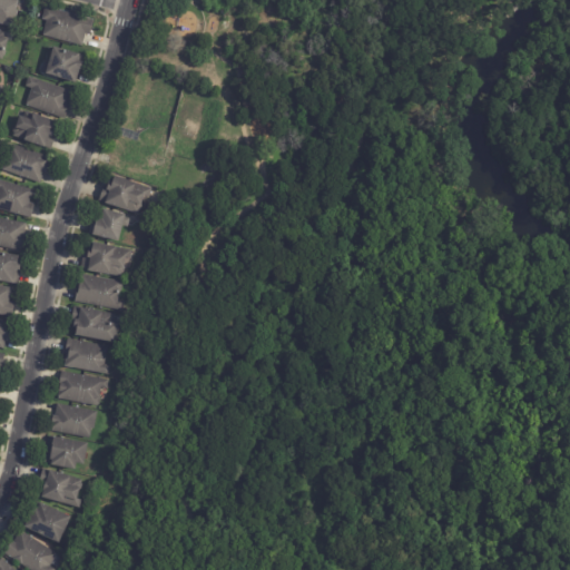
[(0,0),(19,0),(17,10),(18,10),(13,28),(0,23),(0,0)]
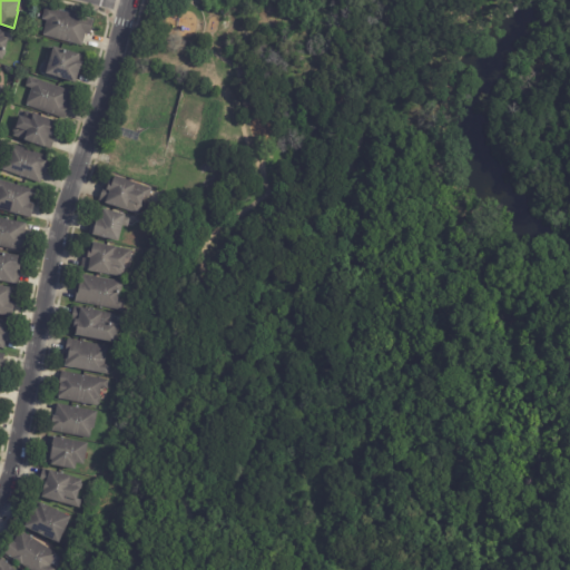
[(91,30),(90,35),(86,33),(82,46),(43,36),(48,21),(43,19),(46,8),(95,20),(91,30)]
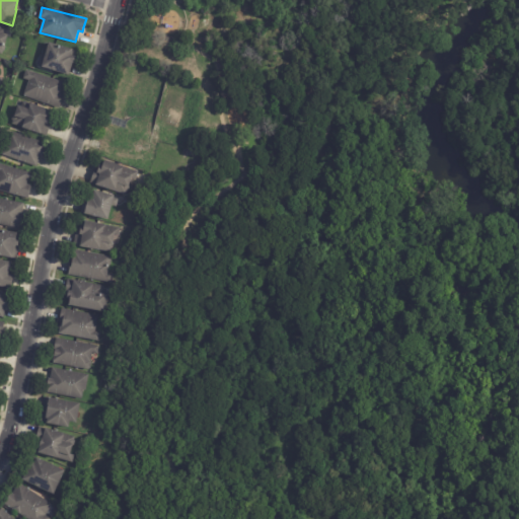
[(0,32),(8,35),(2,56),(0,55),(0,32)]
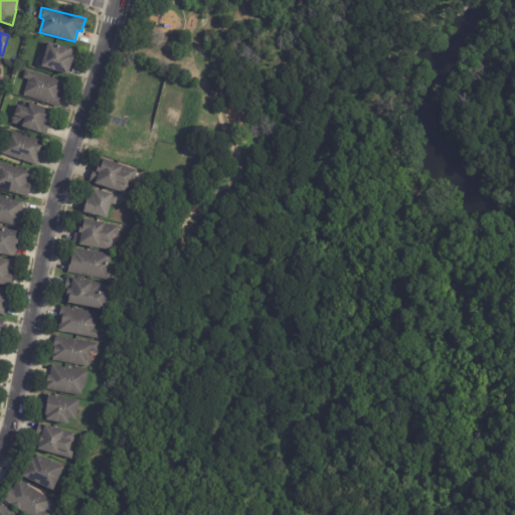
[(73,58),(68,75),(37,65),(39,58),(44,59),(49,42),(76,50),(73,58)]
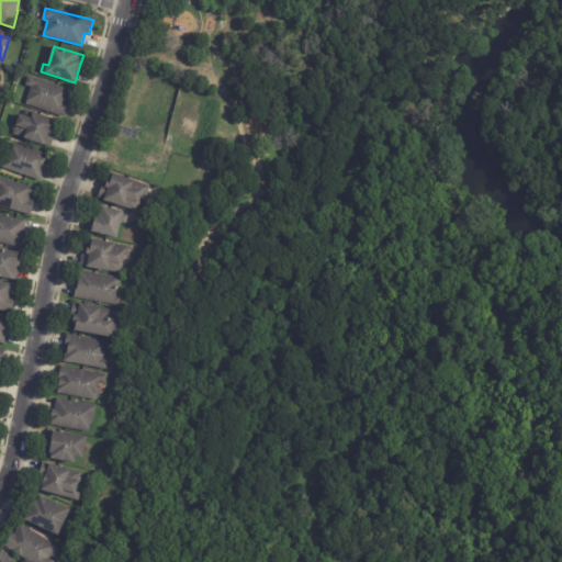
[(69,93),(66,103),(69,104),(65,117),(25,104),(32,87),(26,85),(29,76),(70,90),(69,93)]
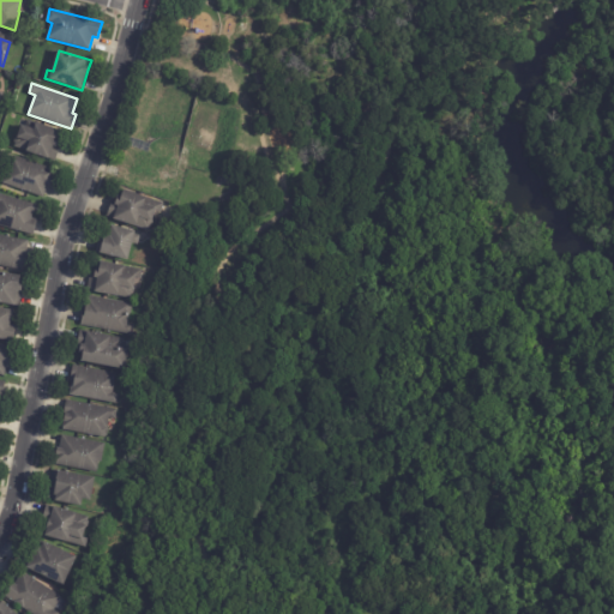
[(60,143),(59,145),(61,146),(55,162),(14,148),(16,143),(14,142),(16,137),(18,137),(22,125),(35,130),(37,122),(59,130),(56,138),(60,139),(60,143)]
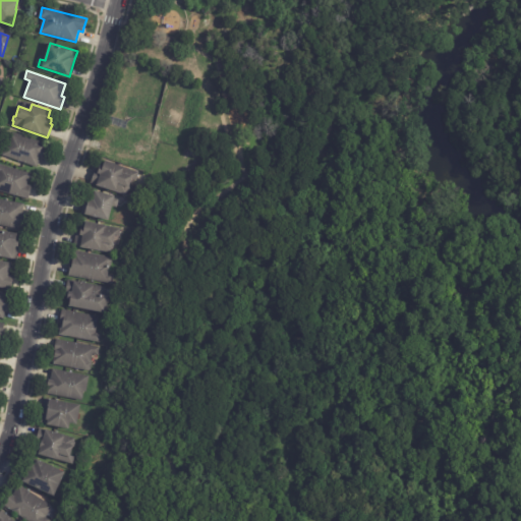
[(46,145),(48,145),(44,158),(42,157),(38,169),(2,157),(7,140),(9,141),(12,132),(46,145)]
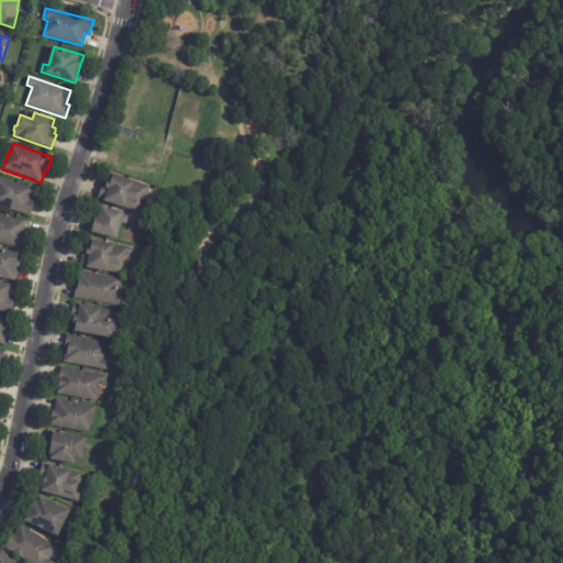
[(116,174),(151,187),(147,195),(144,194),(136,212),(98,199),(106,178),(112,180),(114,174),(116,174)]
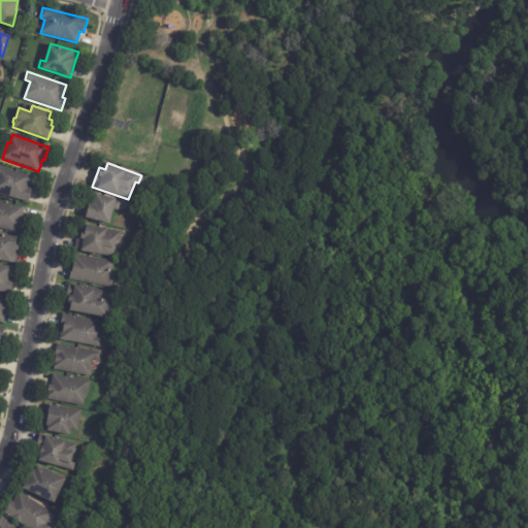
[(0,167),(32,176),(30,185),(29,184),(27,189),(33,190),(29,202),(0,194),(0,167)]
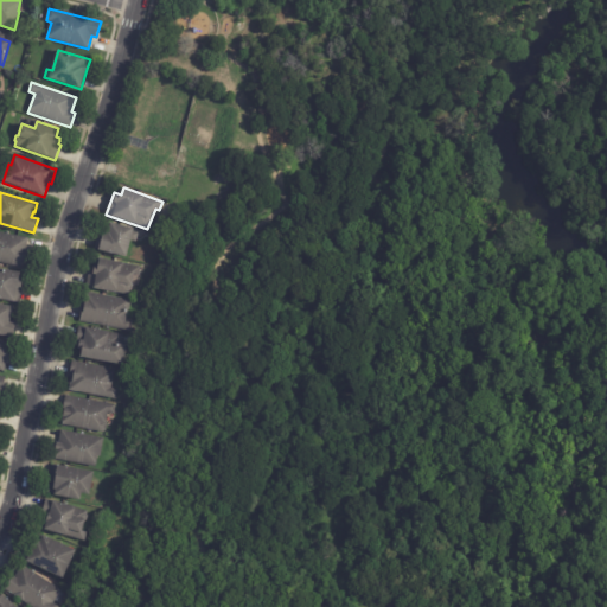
[(134,229),(133,232),(139,234),(136,242),(132,241),(127,259),(95,249),(100,235),(103,236),(104,234),(107,235),(108,231),(109,231),(112,223),(134,229)]
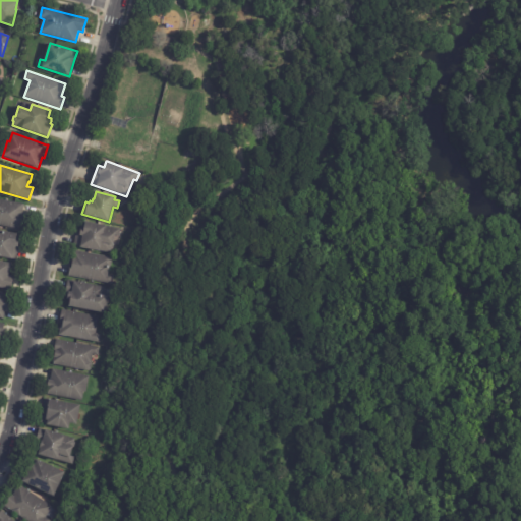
[(24,206),(22,216),(25,217),(22,231),(0,226),(0,199),(24,205),(24,206)]
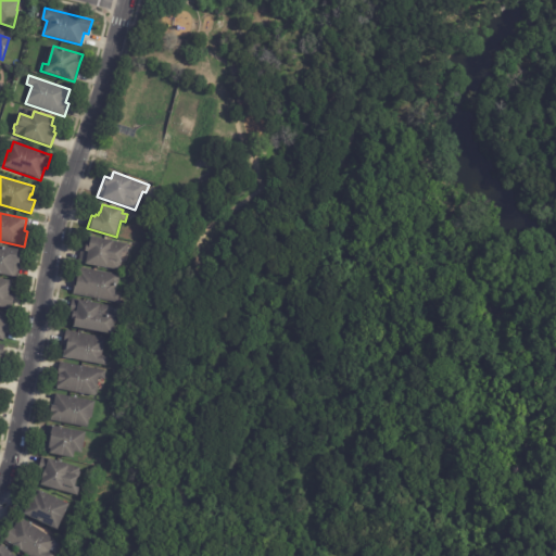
[(128,247),(127,253),(124,252),(122,262),(123,262),(122,267),(119,267),(118,272),(79,263),(83,248),(86,249),(88,237),(129,244),(128,247)]
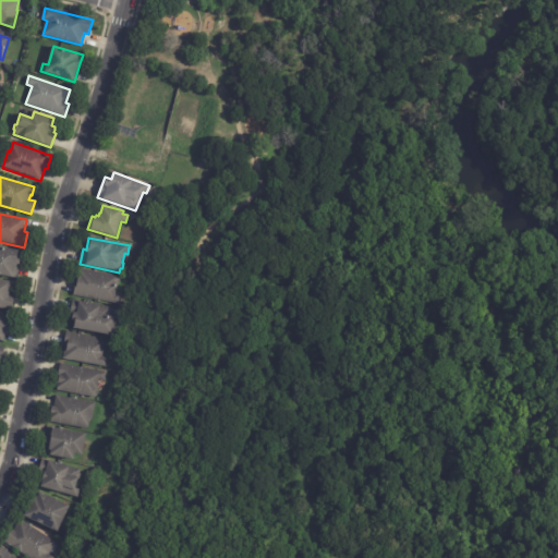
[(21,261),(17,279),(0,276),(0,247),(23,252),(21,261)]
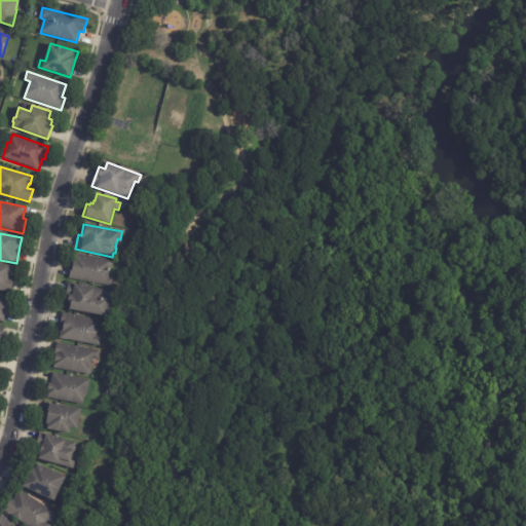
[(70,276),(71,272),(72,272),(76,254),(113,261),(109,277),(115,278),(114,288),(70,279),(70,276)]
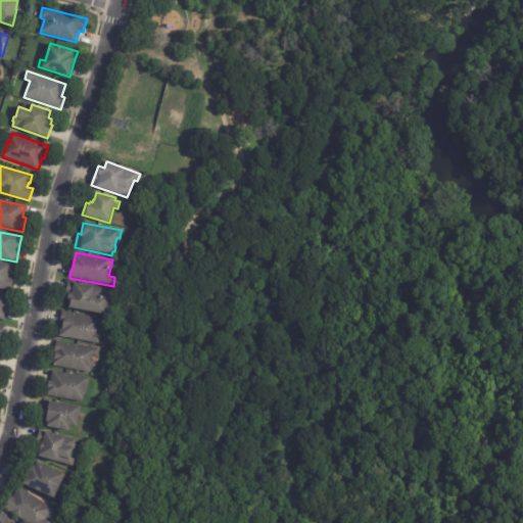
[(11,268),(10,273),(9,273),(9,278),(14,279),(11,292),(0,289),(0,263),(12,266),(11,268)]
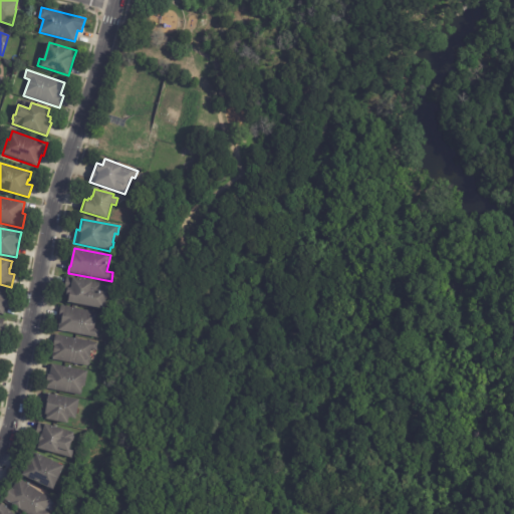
[(69,303),(70,297),(67,296),(68,290),(65,289),(67,277),(103,284),(101,291),(108,293),(104,310),(69,303)]
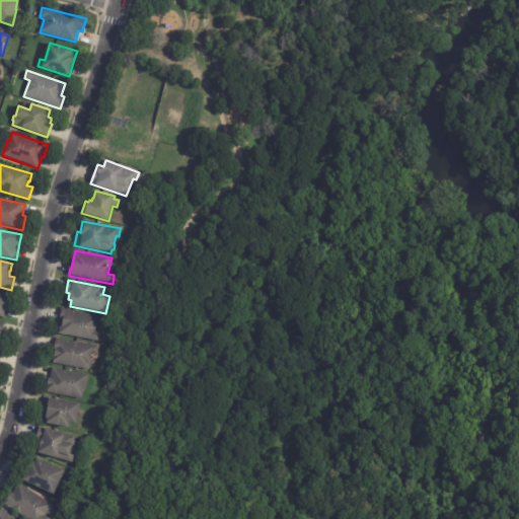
[(9,303),(8,307),(6,307),(4,318),(0,317),(0,291),(9,293),(7,300),(9,300),(9,303)]
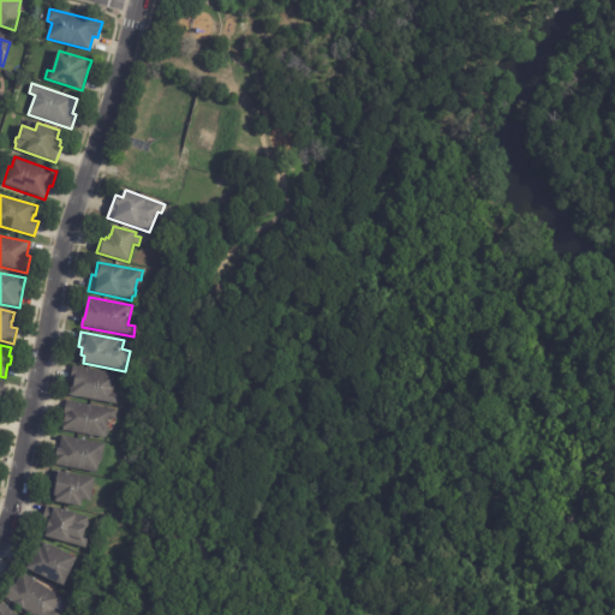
[(118,406),(70,396),(73,382),(70,382),(73,366),(117,375),(113,394),(120,395),(118,406)]
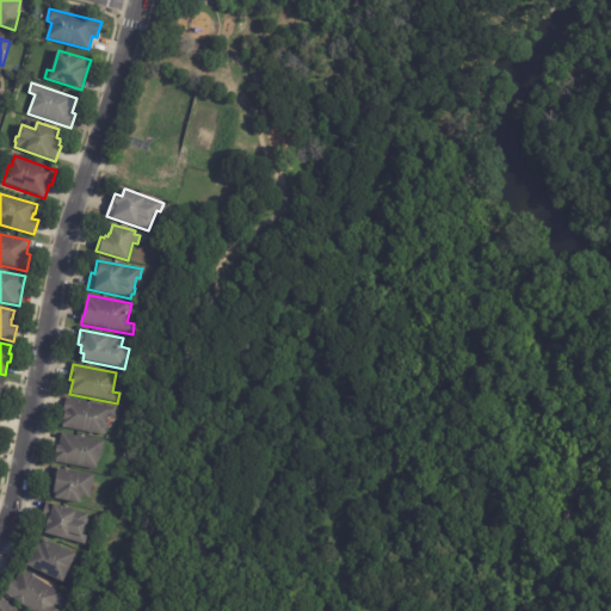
[(103,437),(62,429),(66,411),(63,411),(66,399),(117,409),(116,417),(109,415),(106,427),(109,427),(106,434),(105,437),(103,437)]
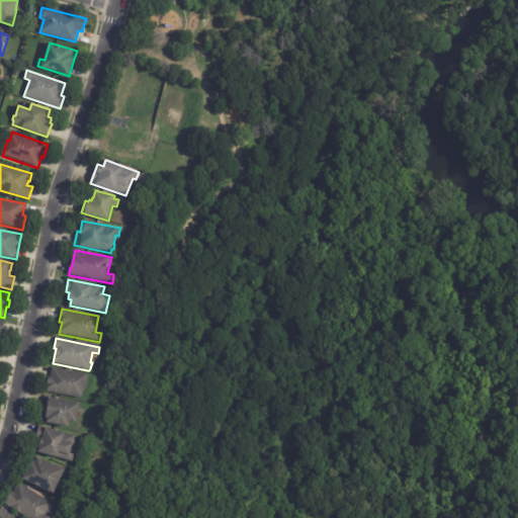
[(49,378),(51,378),(53,367),(89,375),(84,400),(48,393),(49,386),(47,386),(49,378)]
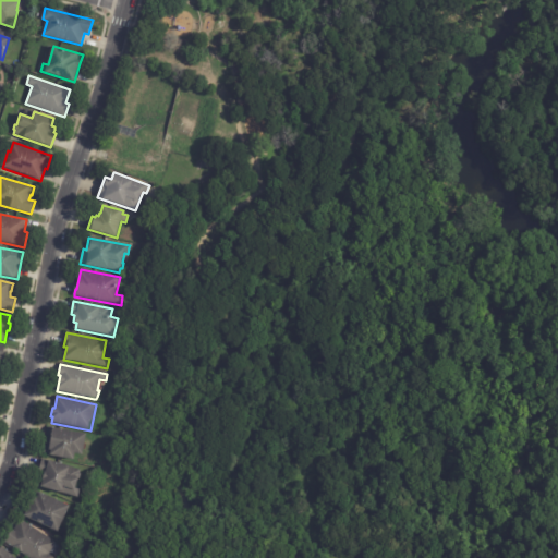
[(44,452),(49,427),(87,435),(83,456),(76,455),(75,461),(44,455),(44,452)]
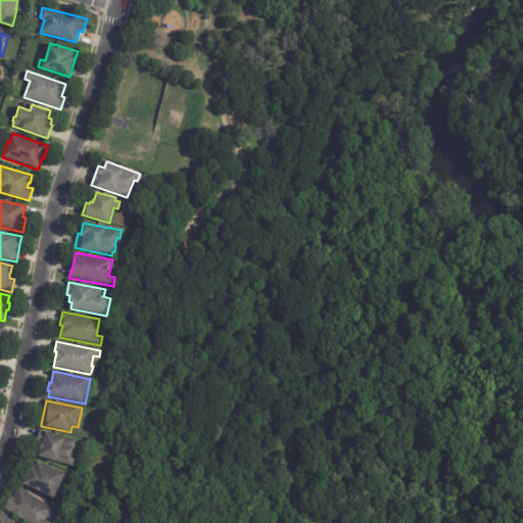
[(37,442),(40,431),(77,442),(72,459),(75,460),(73,468),(35,456),(38,445),(36,444),(37,442)]
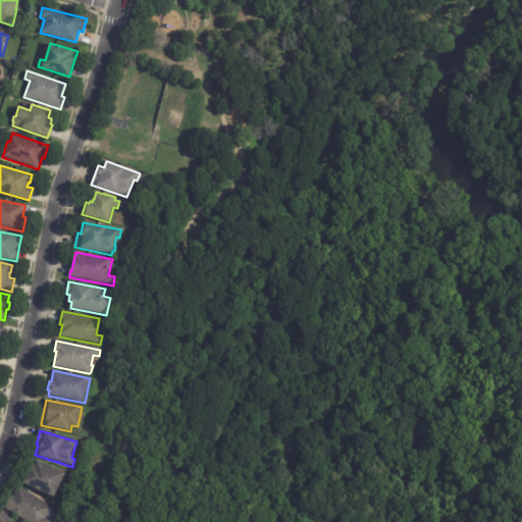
[(24,481),(29,472),(28,472),(31,465),(35,467),(38,462),(65,475),(54,499),(23,484),(24,481)]
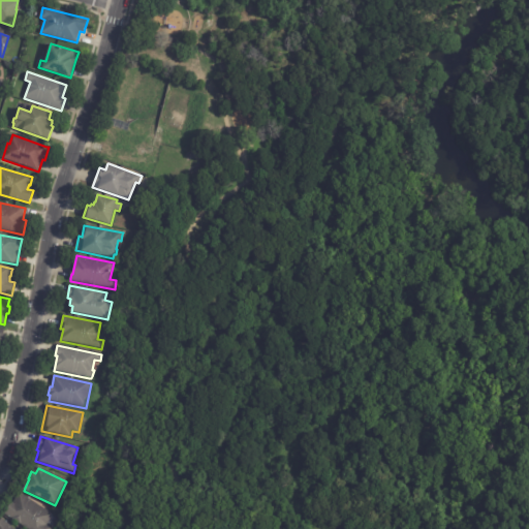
[(54,517),(47,527),(49,528),(26,528),(4,515),(11,503),(12,504),(20,494),(54,516),(54,517)]
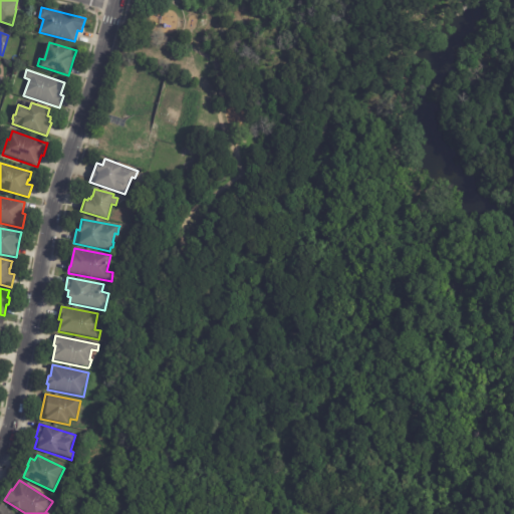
[(0,513),(0,506),(2,504),(13,513),(0,513)]
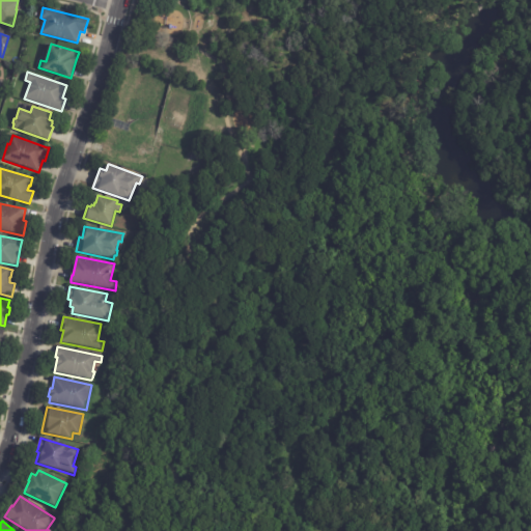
All buildings are outlined.
